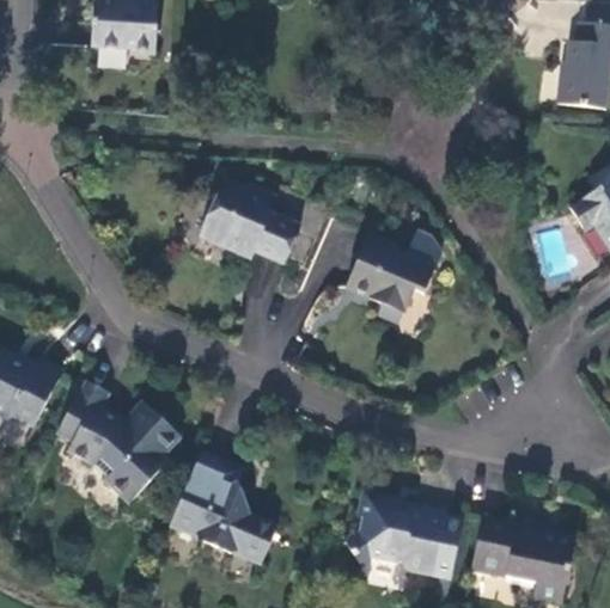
[(135,0),(135,2),(121,1),(96,0),(92,45),(129,48),(130,51),(156,53),(159,0),(135,0)]
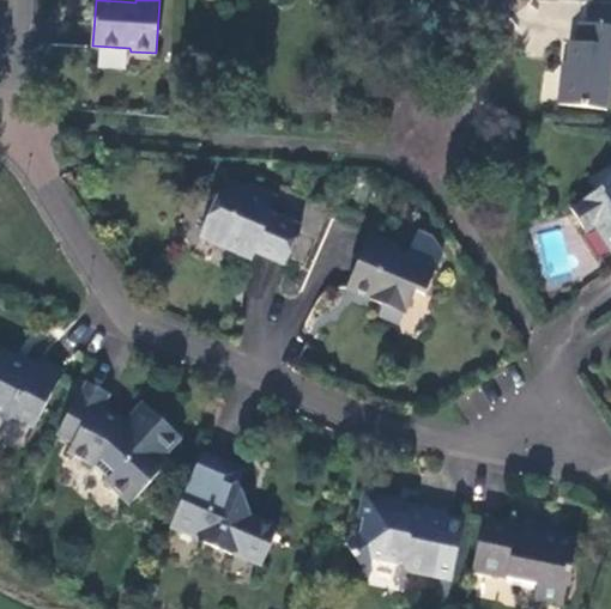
[(610,25),(579,23),(578,43),(572,43),(570,74),(562,74),(560,105),(608,110),(610,74),(610,25)]
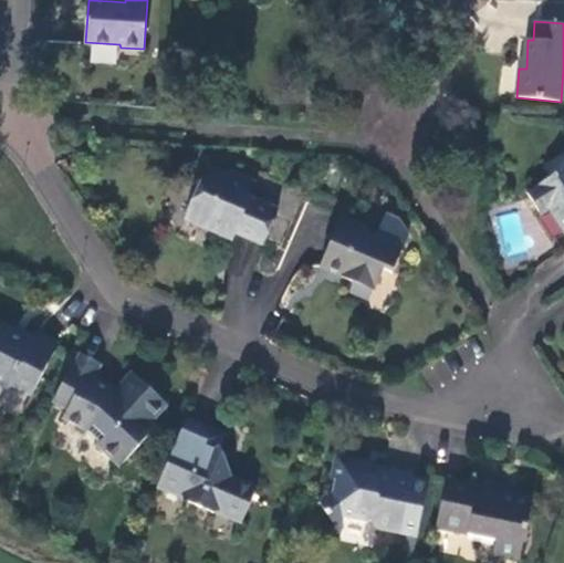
[(563,149),(542,164),(551,174),(554,171),(550,164),(563,154),(563,149)]
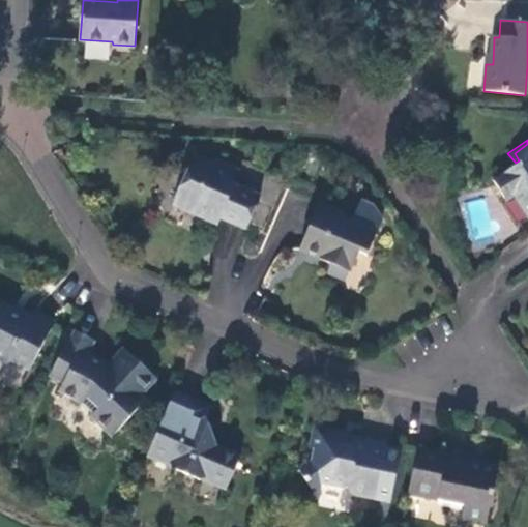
[(506,198),(516,193),(527,214),(527,144),(515,153),(519,160),(516,163),(494,178),(506,198)]
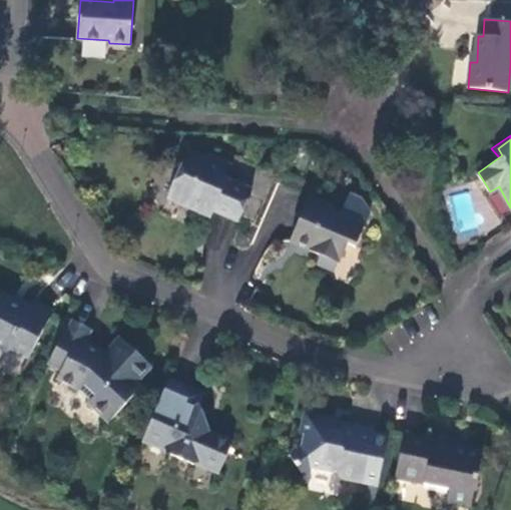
[(169,195),(201,209),(203,203),(214,208),(236,218),(251,183),(231,174),(234,168),(221,162),(220,165),(206,159),(189,151),(169,195)]
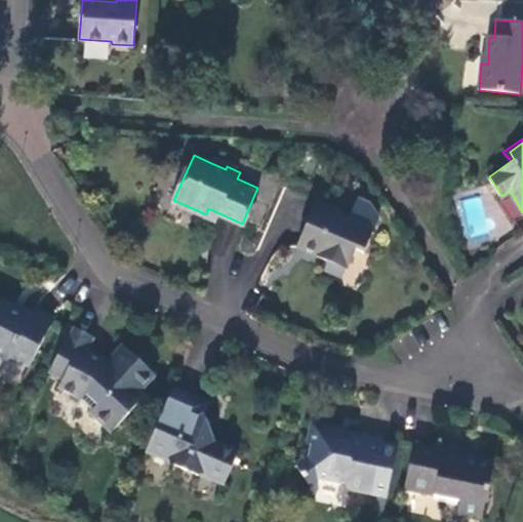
[(213,161),(211,163),(226,169),(227,166),(213,161)]
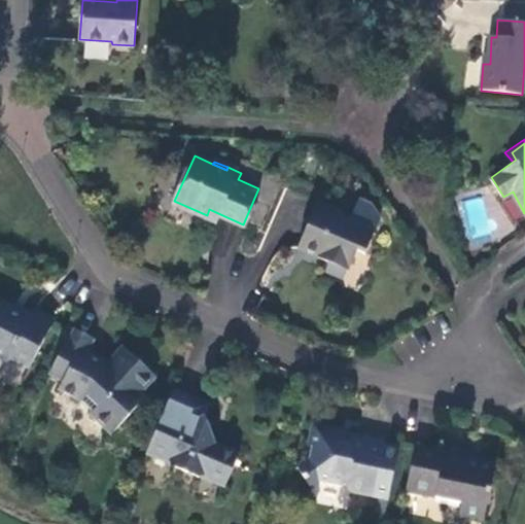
[(318,195),(305,223),(313,228),(305,247),(327,256),(330,250),(350,259),(357,244),(365,248),(374,226),(379,213),(370,199),(358,195),(351,210),(354,211),(352,217),(341,212),(344,205),(318,195)]
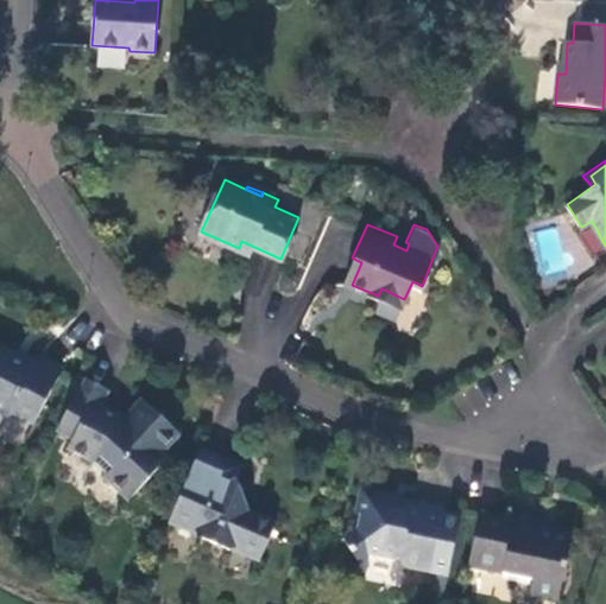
[(241,241),(239,248),(251,254),(254,247),(241,241)]
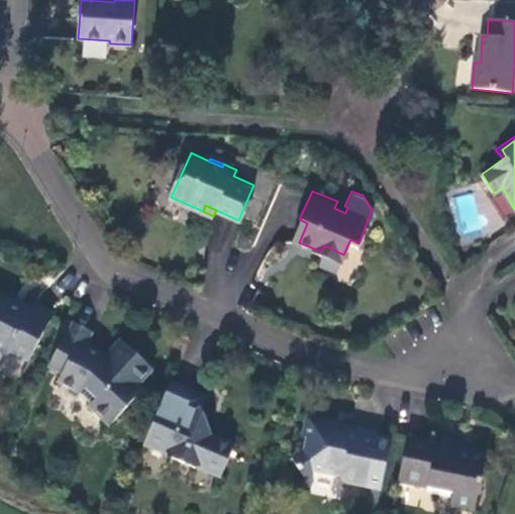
[(307,223),(299,219),(291,239),(299,242),(307,223)]
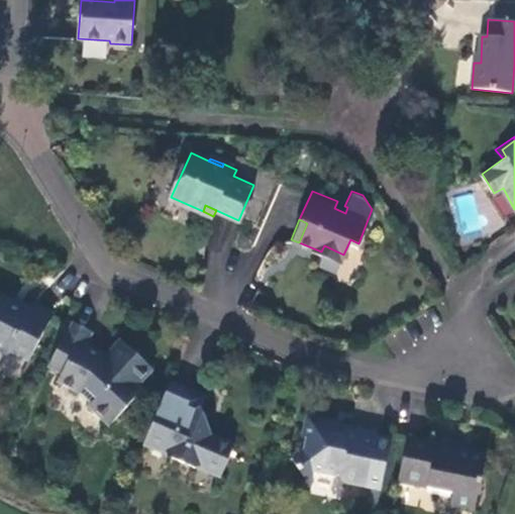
[(340,263),(343,254),(324,245),(321,251),(321,254),(340,263)]
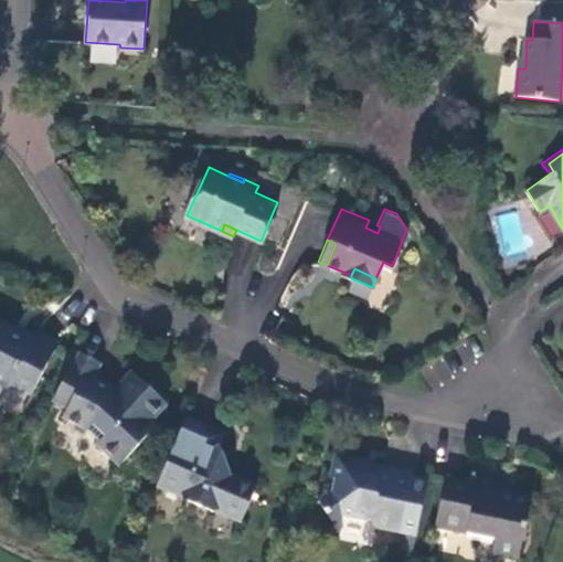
[(32,338),(25,335),(23,338),(11,332),(13,328),(4,324),(6,322),(0,319),(0,382),(10,390),(12,383),(33,392),(59,347),(34,337),(32,338)]
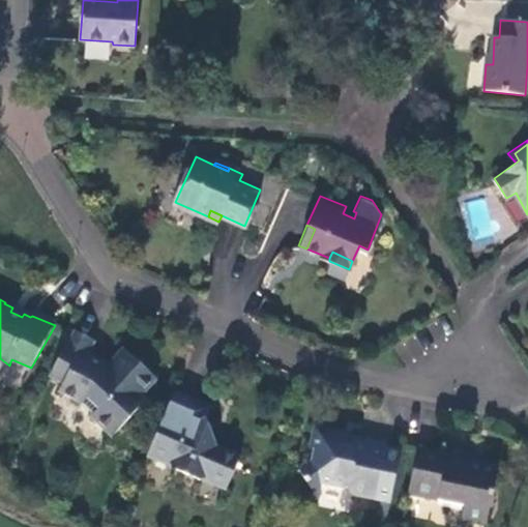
[(22,317),(24,314),(25,312),(7,302),(7,303),(5,302),(4,303),(12,308),(10,312),(22,317)]
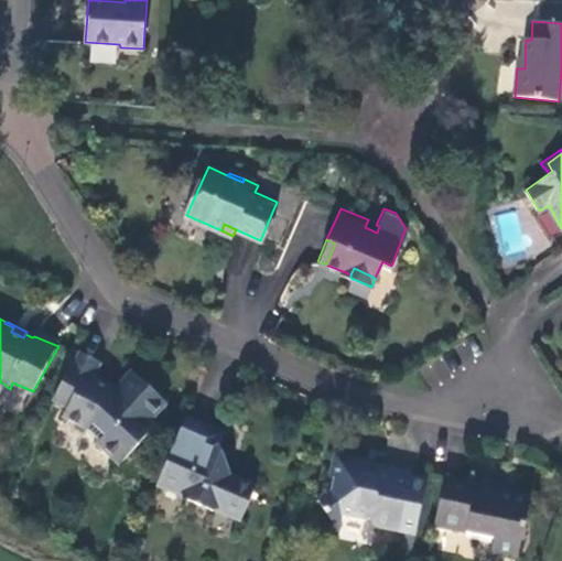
[(101,363),(78,351),(54,398),(69,406),(65,417),(88,429),(89,428),(100,440),(98,442),(121,464),(158,427),(151,421),(168,402),(141,376),(125,394),(117,387),(95,374),(101,363)]
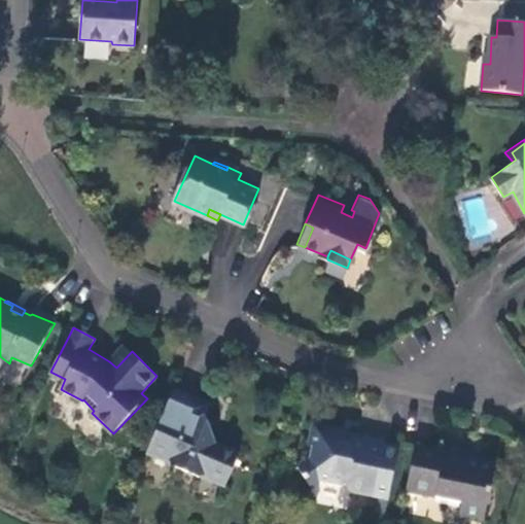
[(125,345),(109,361),(116,368),(132,351),(125,345)]
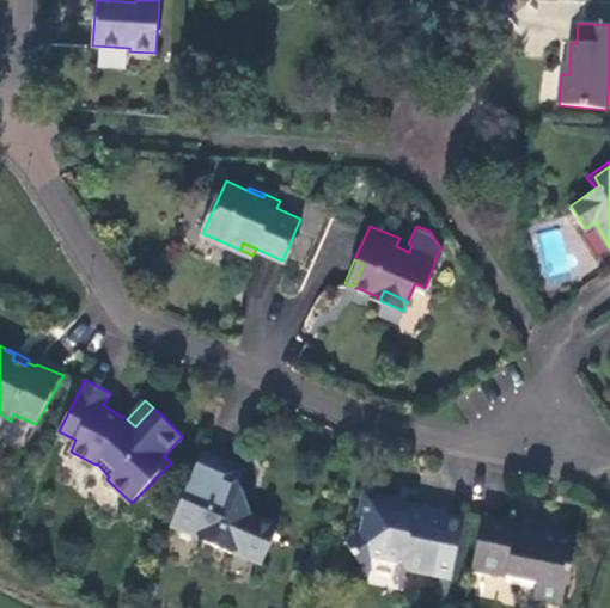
[(241,467),(202,450),(174,516),(194,523),(197,538),(232,551),(244,545),(263,553),(275,524),(254,515),(235,481),(241,467)]
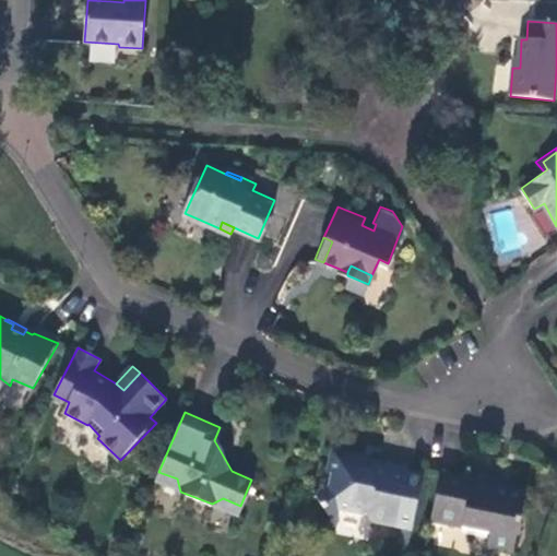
[(372,457),(371,461),(370,468),(359,465),(360,459),(363,453),(332,449),(328,471),(331,471),(329,484),(316,492),(329,517),(343,508),(368,513),(372,522),(395,527),(409,464),(372,457)]
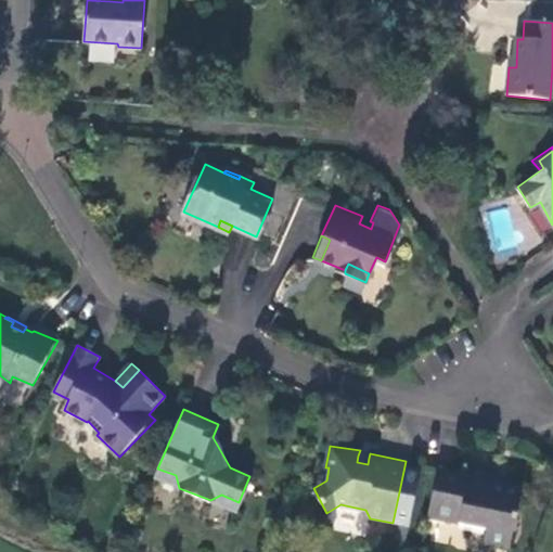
[(368,464),(369,458),(358,456),(357,462),(368,464)]
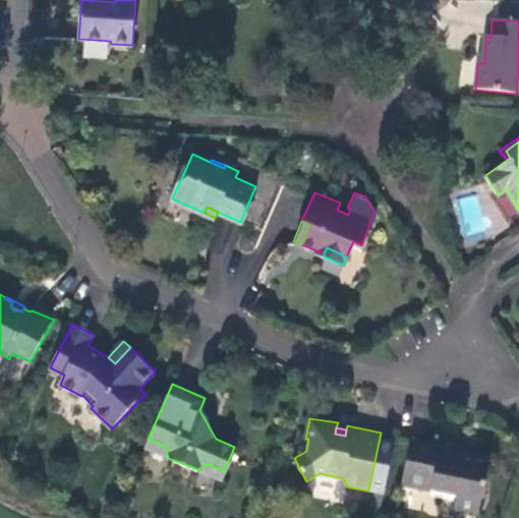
[(148,440),(143,448),(168,458),(165,446),(148,440)]
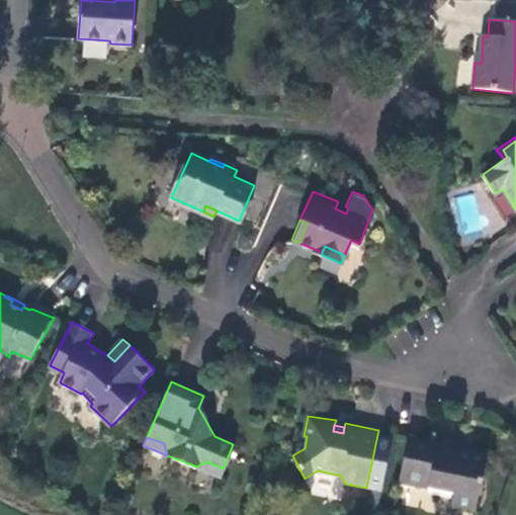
[(436,444),(407,439),(399,482),(452,492),(450,505),(474,510),(486,453),(456,448),(457,441),(437,438),(436,444)]
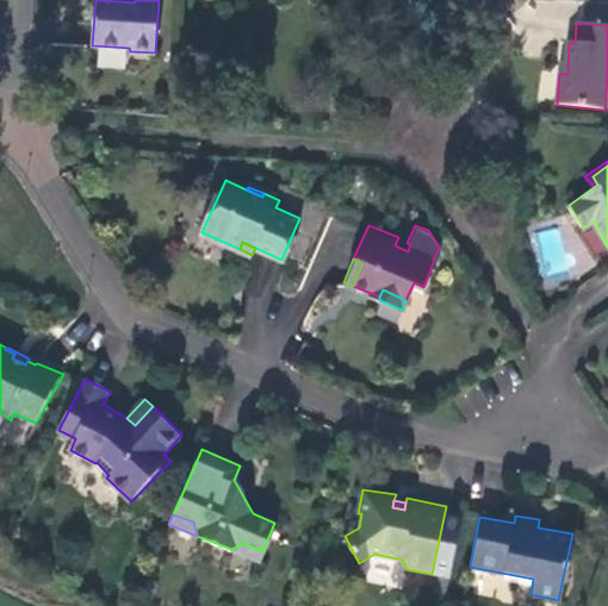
[(258,560),(262,551),(243,543),(231,549),(258,560)]
